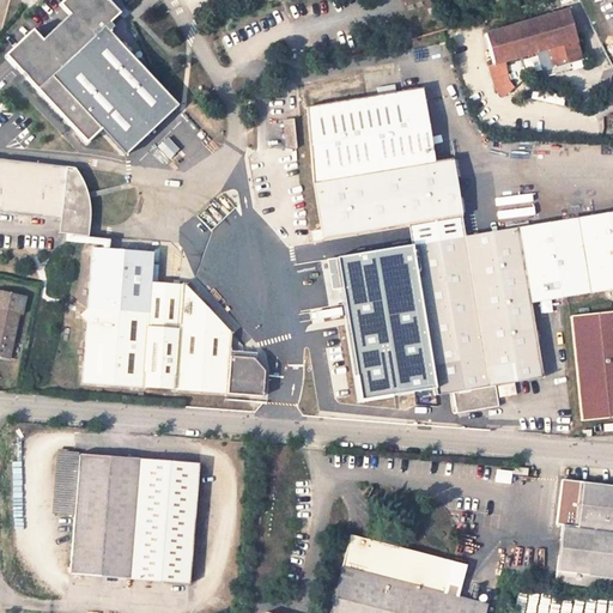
[(31,30),(4,56),(5,56),(4,58),(16,70),(16,68),(22,74),(26,79),(25,79),(36,90),(36,91),(86,144),(101,129),(125,156),(177,105),(108,31),(113,28),(109,23),(119,14),(107,2),(104,0),(62,0),(59,5),(68,16),(41,41),(31,30)]
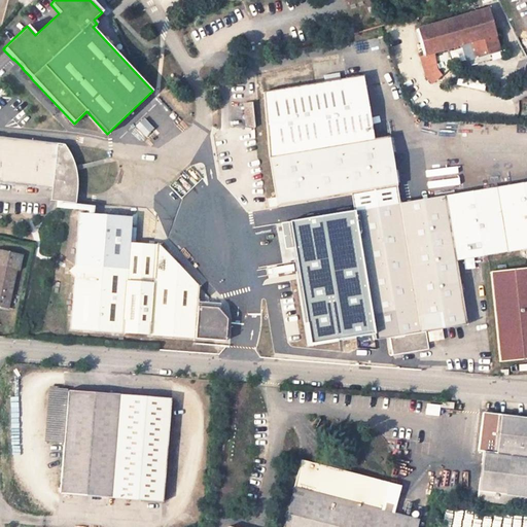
[(104,0),(93,0),(92,2),(102,12),(107,7),(104,0)]
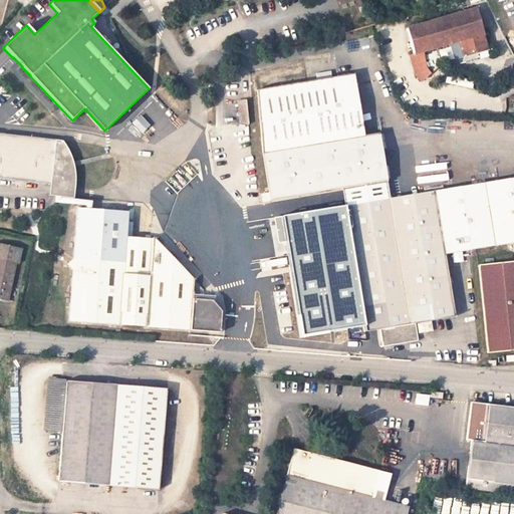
[(462,58),(488,50),(476,9),(406,29),(414,54),(422,51),(457,41),(462,58)]
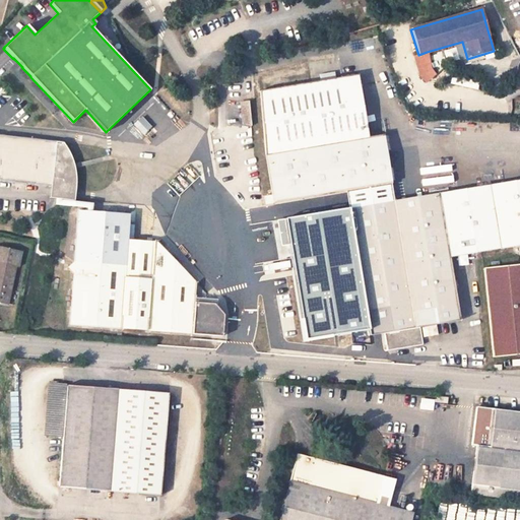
[(418,55),(414,56),(419,76),(426,83),(436,75),(432,70),(427,52),(418,55)]
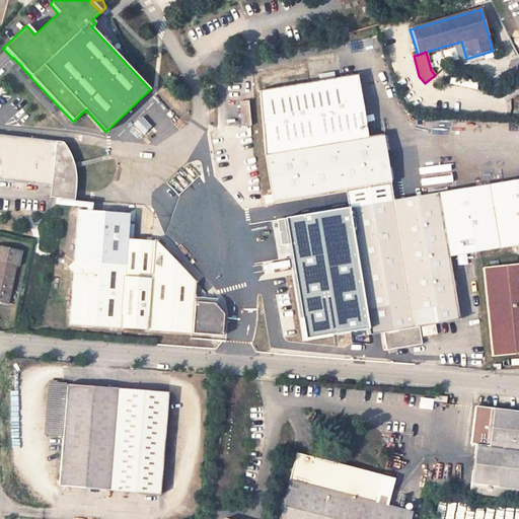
[(368,138),(357,75),(260,90),(266,154),(368,138)]
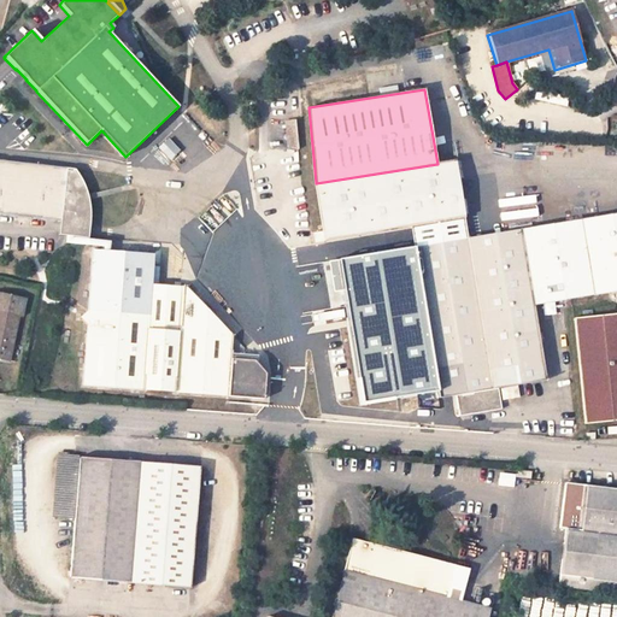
[(295,119),(286,121),(288,147),(298,150),(295,119)]
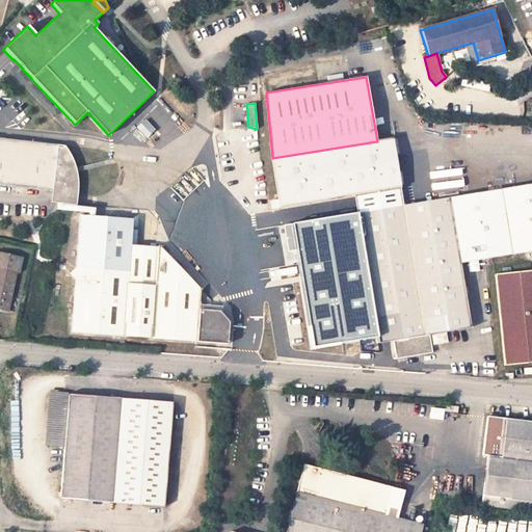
[(0,183),(0,184),(0,185),(52,190),(51,203),(58,204),(61,204),(76,206),(78,191),(78,186),(78,181),(77,176),(77,173),(76,168),(75,164),(73,160),(71,156),(69,152),(67,149),(64,147),(62,145),(62,149),(57,148),(57,145),(0,138),(0,183)]
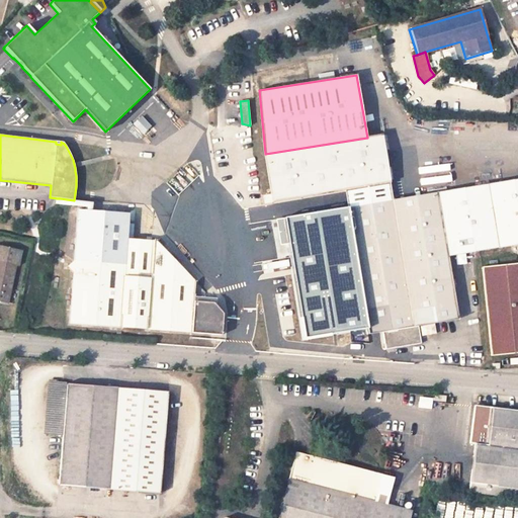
[(344,191),(390,184),(381,136),(367,138),(265,154),(273,202),(283,201),(344,191)]
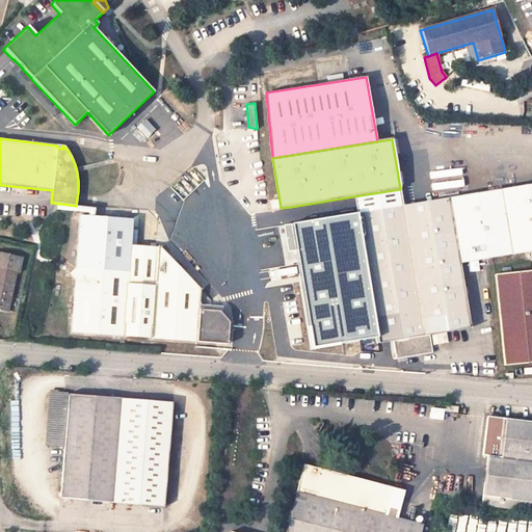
[(105,160),(76,168),(77,173),(106,165),(105,160)]
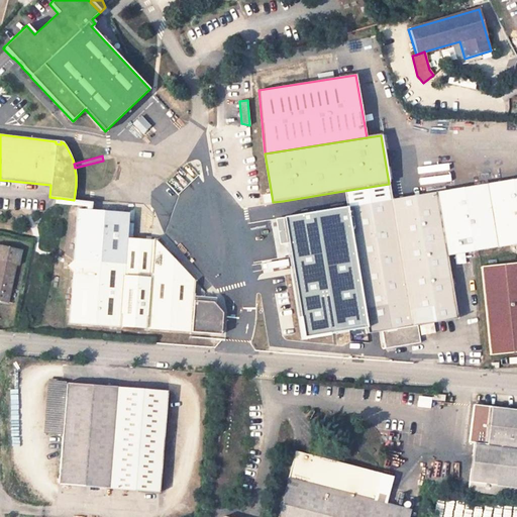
[(516,178),(486,184),(496,247),(516,243),(516,178)]
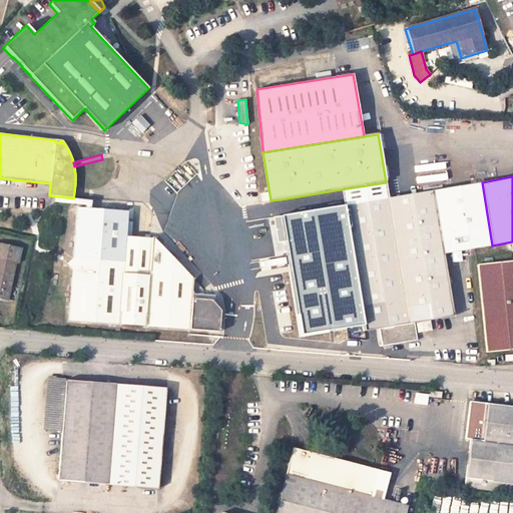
[(341,189),(344,205),(389,198),(386,182),(341,189)]
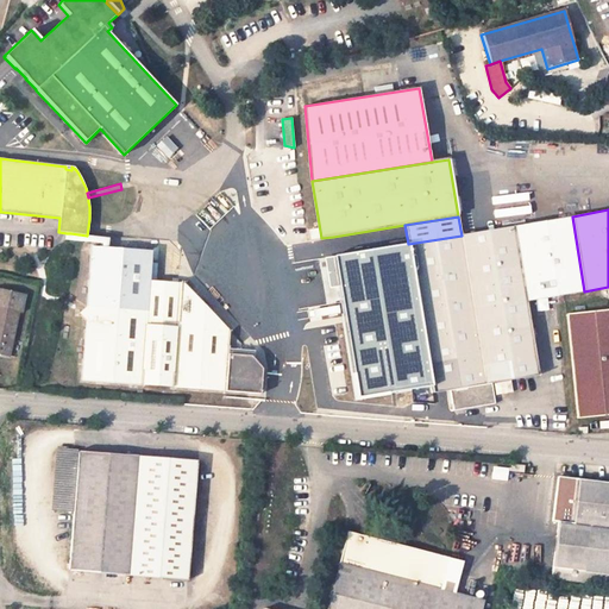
[(410,350),(420,409),(452,405),(452,409),(494,403),(490,383),(538,375),(526,301),(584,292),(572,217),(514,226),(462,236),(408,244),(420,320),(425,347),(410,350)]
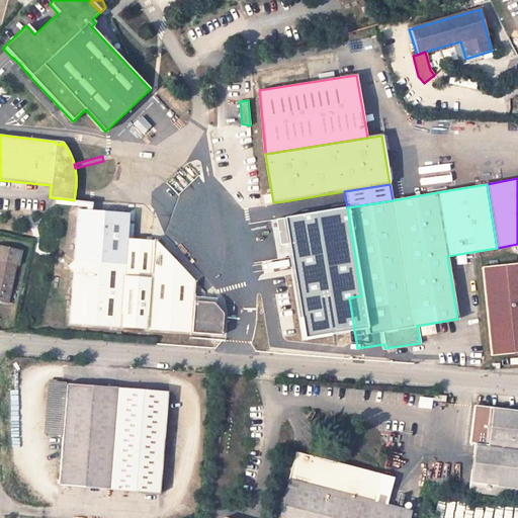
[(344,191),(283,201),(286,221),(325,214),(332,256),(344,254),(347,273),(357,272),(347,207),(344,191)]
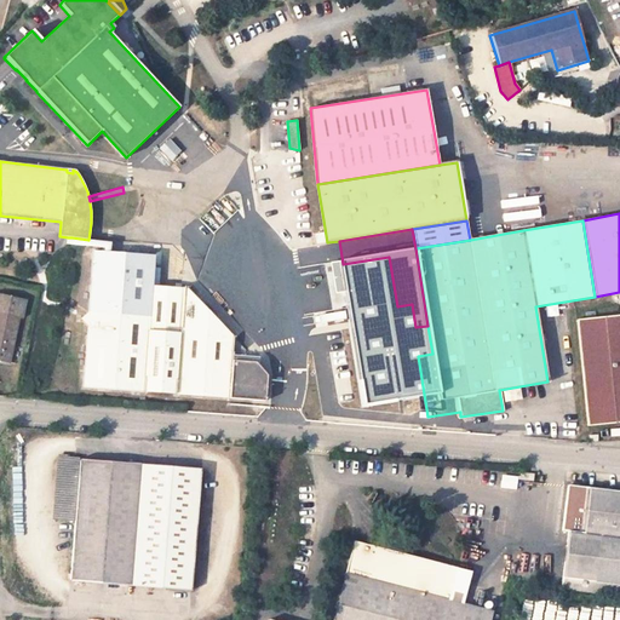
[(72,237),(68,237),(67,244),(105,247),(104,252),(116,253),(116,248),(109,247),(109,244),(72,240),(72,237)]
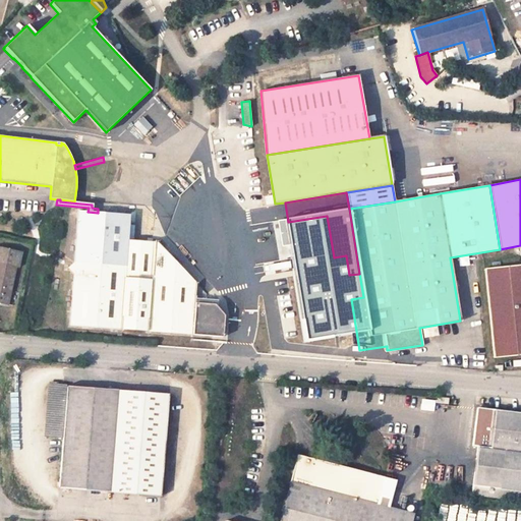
[(70,271),(73,275),(70,326),(121,330),(121,325),(147,327),(146,332),(223,337),(224,315),(215,304),(195,303),(196,283),(157,242),(153,241),(152,242),(127,240),(129,215),(125,215),(98,213),(88,212),(78,211),(74,262),(70,266),(70,271)]
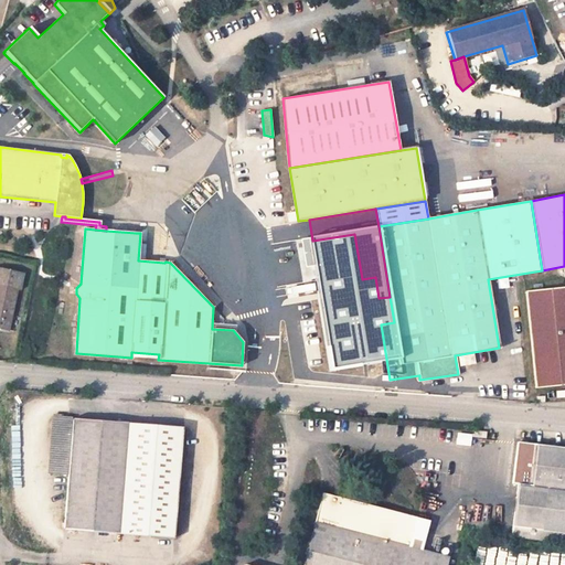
[(18,289),(20,289),(24,273),(0,267),(0,327),(9,330),(18,289)]
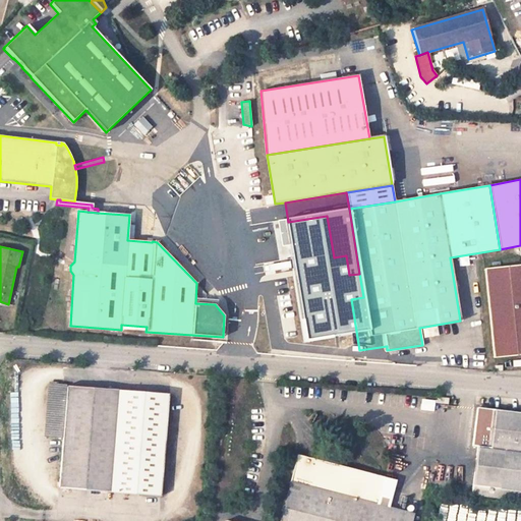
[(520,265),(485,269),(494,357),(520,354),(520,265)]
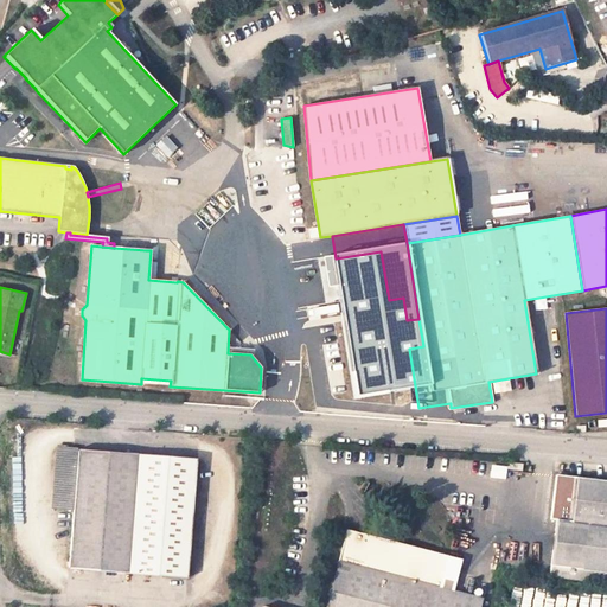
[(374,319),(344,324),(355,395),(384,390),(374,319)]
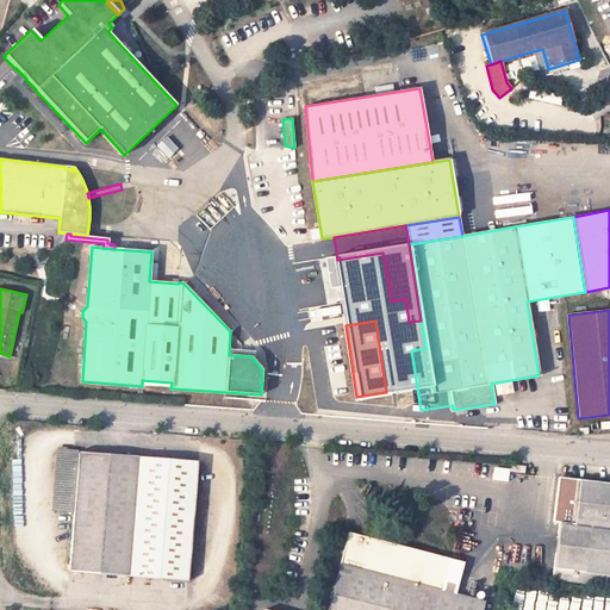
[(349,398),(356,397),(346,325),(337,327),(349,398)]
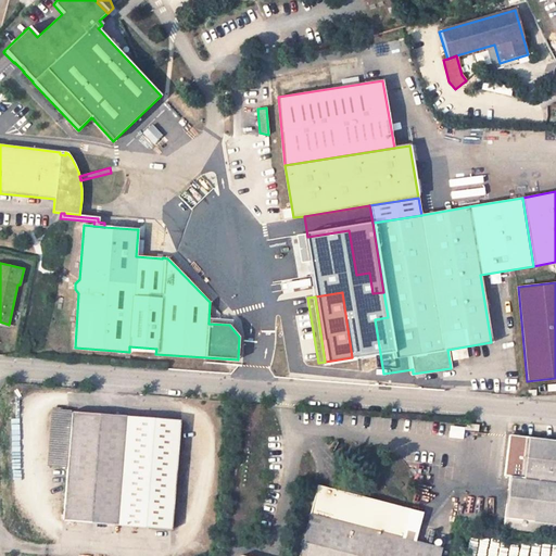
[(55,411),(50,465),(68,467),(64,521),(172,530),(180,421),(73,412),(55,411)]
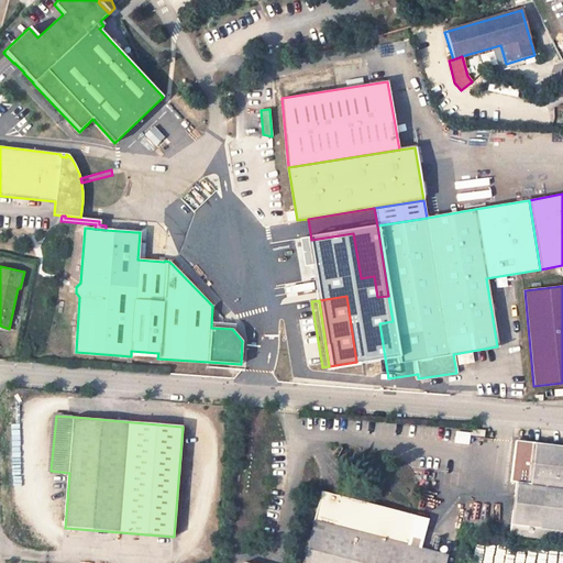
[(562,445),(533,443),(516,441),(510,482),(516,482),(511,525),(538,529),(537,538),(562,541),(562,445)]
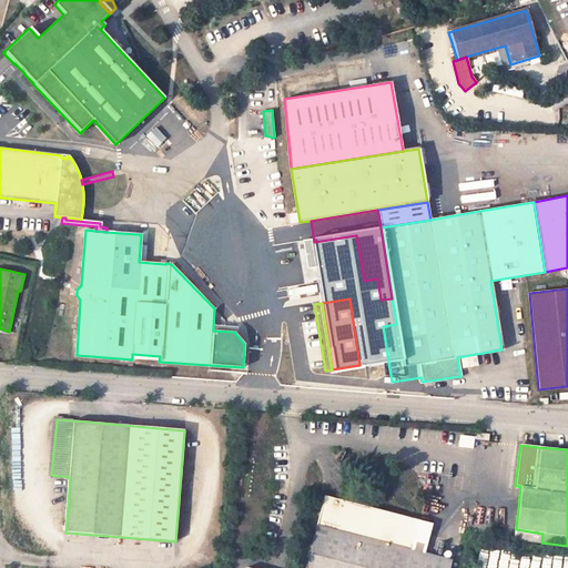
[(324,496),(305,567),(449,567),(452,561),(411,550),(398,547),(405,518),(324,496)]
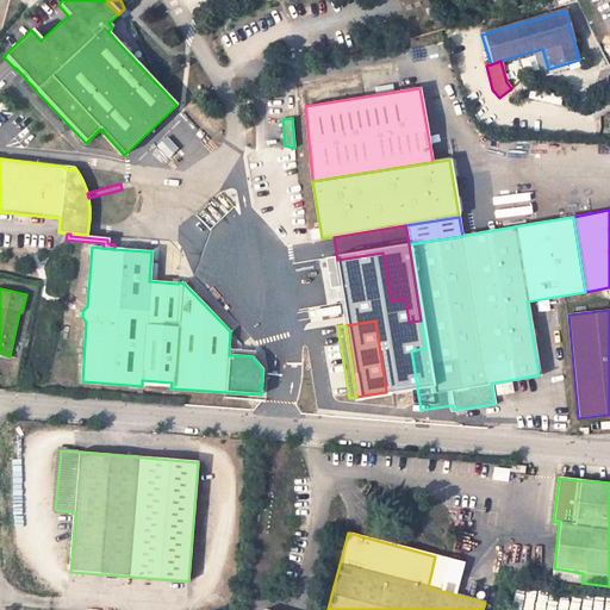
[(435,556),(428,587),(441,591),(449,560),(435,556)]
